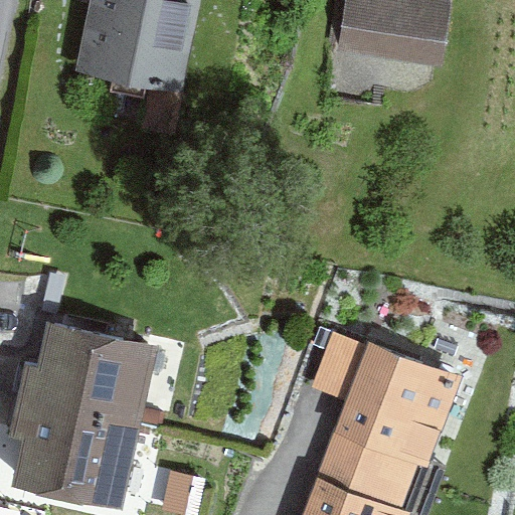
[(199,0),(89,0),(76,66),(183,87),(199,0)]
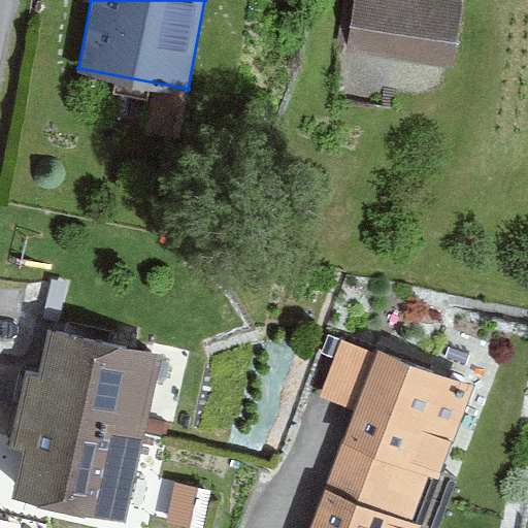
[(458,0),(352,0),(345,52),(450,65),(458,0)]
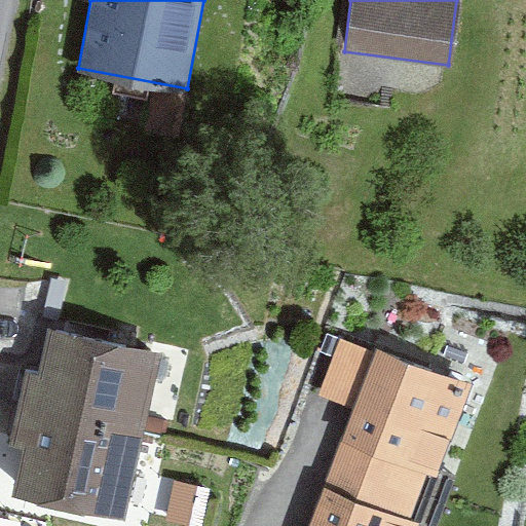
[(160,350),(47,327),(38,372),(25,369),(17,403),(144,429),(160,350)]
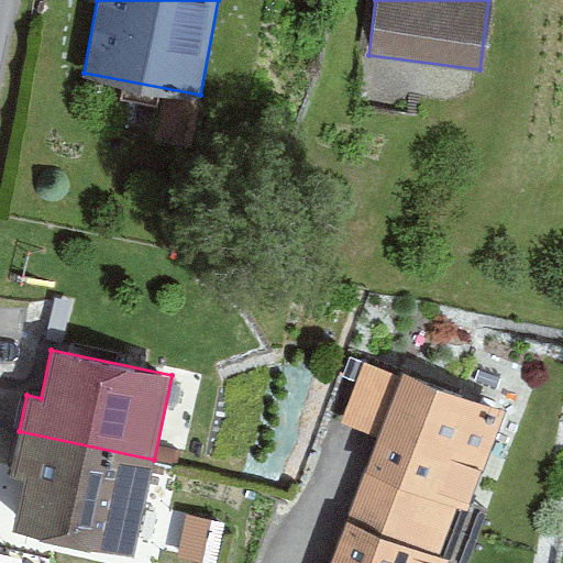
[(467,510),(507,409),(404,370),(401,375),(364,361),(341,421),(378,435),(355,495),(449,531),(457,506),(467,510)]
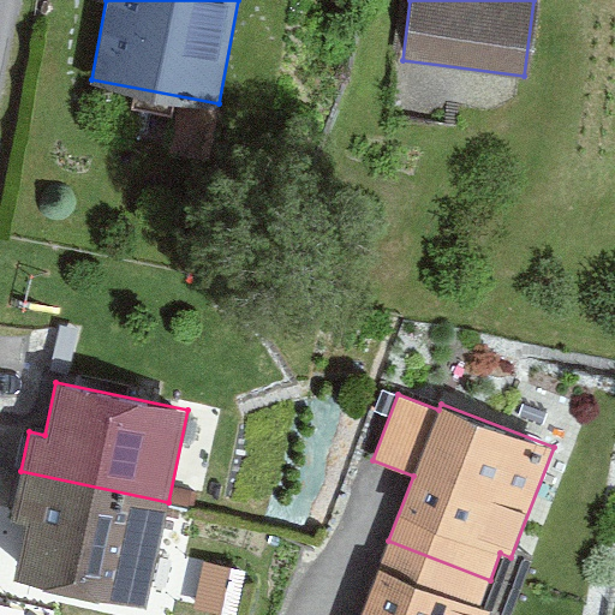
[(17,578),(145,605),(168,502),(21,471),(11,517),(29,520),(17,578)]
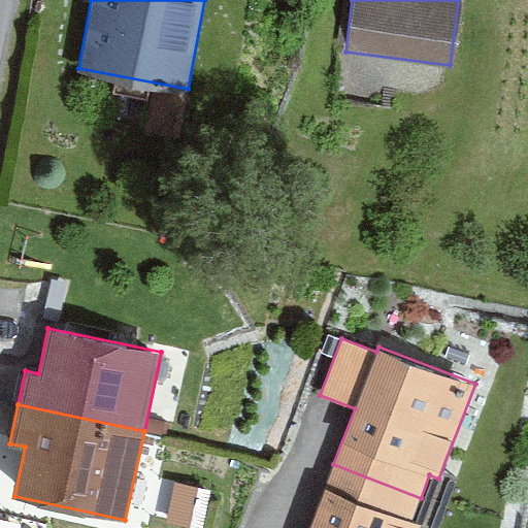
[(421,498),(333,464),(307,527),(419,527),(422,523),(414,520),(421,498)]
